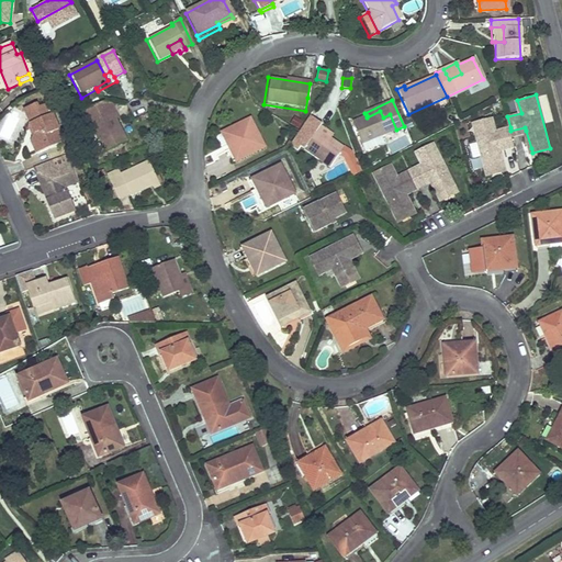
[(111,132),(104,120),(114,114),(110,105),(103,104),(85,114),(105,154),(126,143),(119,127),(111,132)]
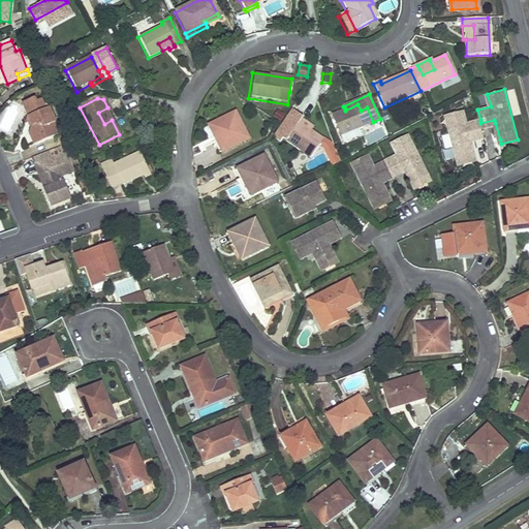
[(37,99),(25,104),(32,121),(35,128),(33,134),(32,136),(36,147),(57,138),(52,127),(58,124),(47,100),(38,103),(37,99)]
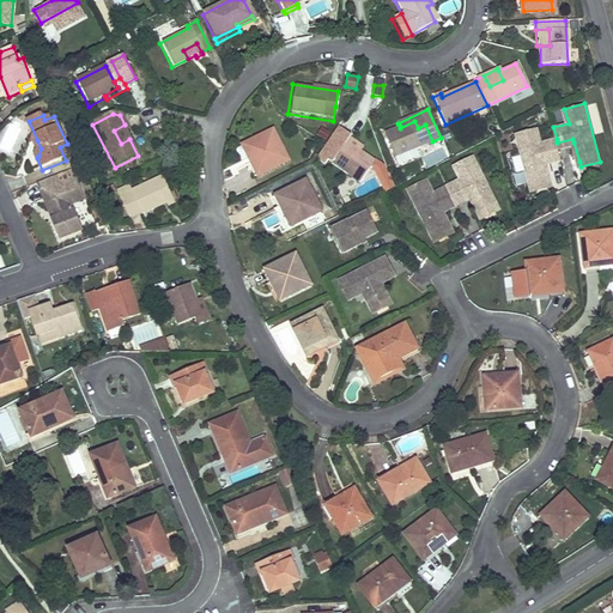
[(418,128),(414,121),(400,128),(400,126),(383,134),(395,159),(432,141),(425,125),(418,128)]
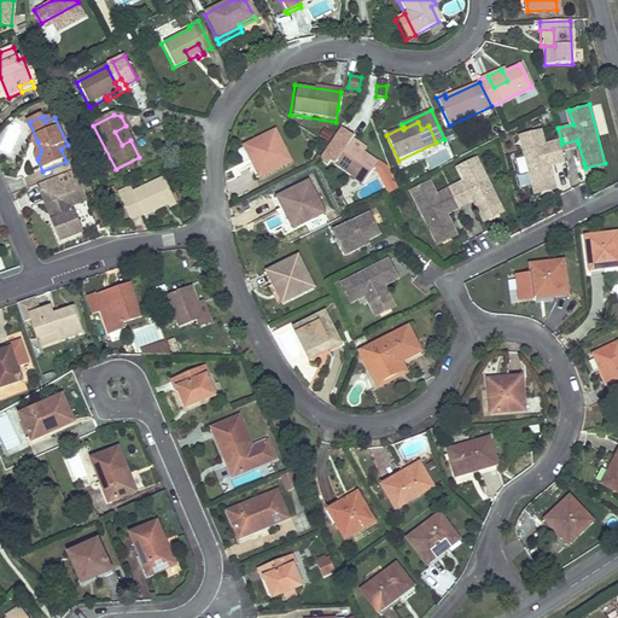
[(127,134),(129,133),(126,126),(115,132),(122,145),(130,140),(127,134)]
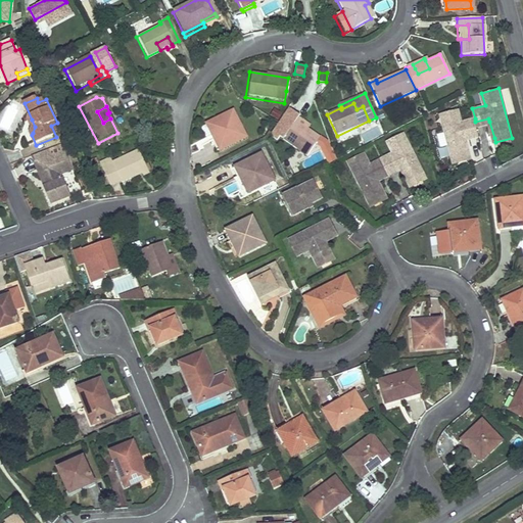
[(459,109),(442,113),(454,158),(471,153),(467,138),(466,134),(478,131),(476,125),(475,122),(475,119),(462,122),(459,109)]
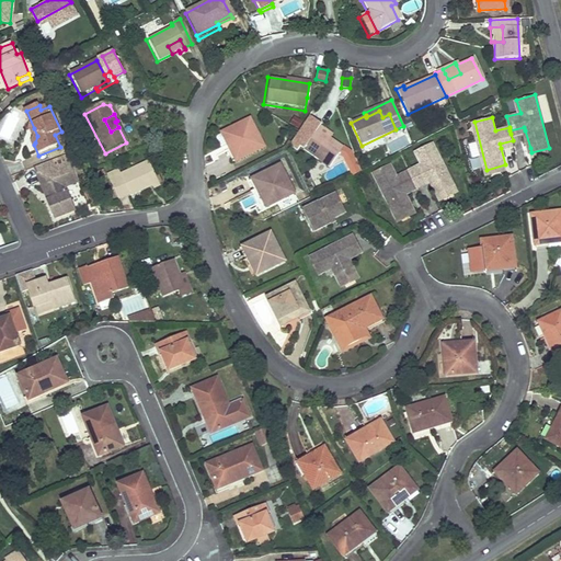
[(235,163),(249,156),(262,148),(248,121),(222,134),(230,149),(228,151),(235,163)]
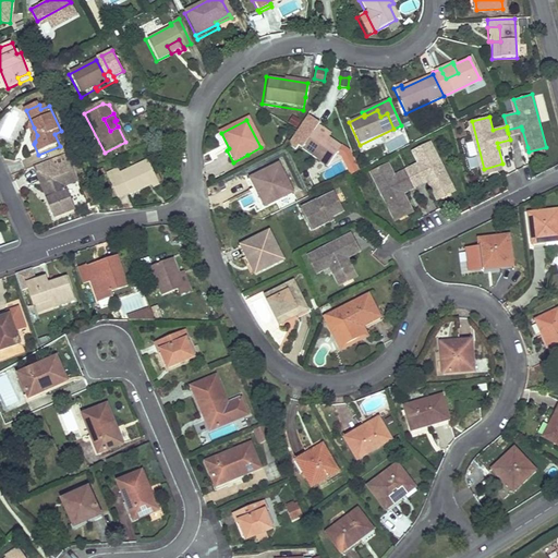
[(327,137),(328,136),(329,134),(313,122),(305,133),(311,136),(315,131),(326,138),(327,137)]
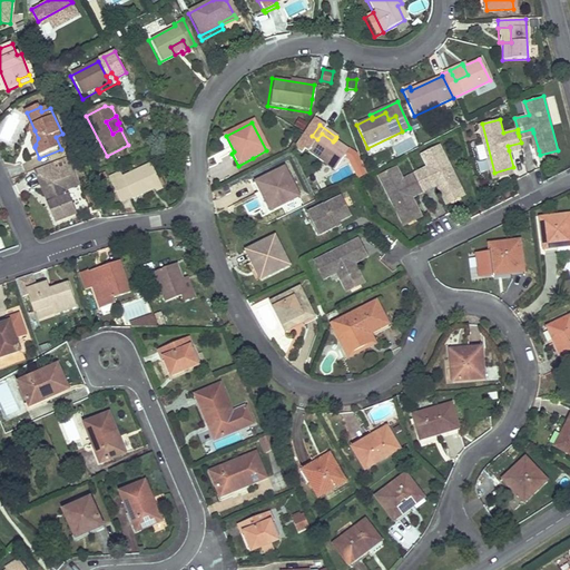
[(56,137),(61,149),(68,146),(62,134),(56,137)]
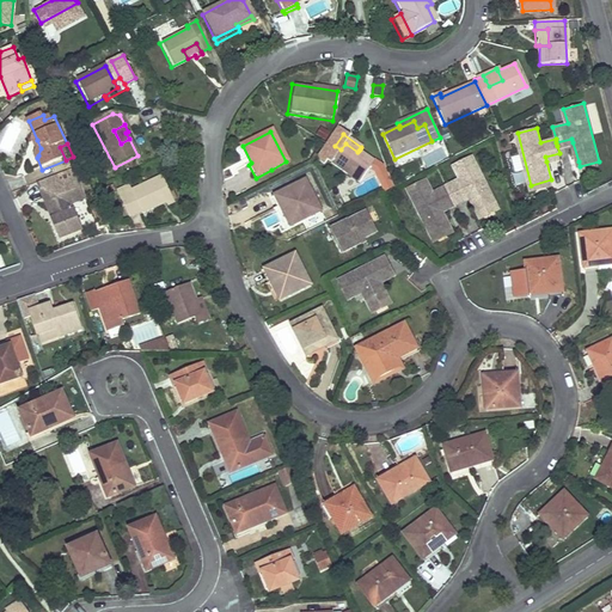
[(359,151),(357,152),(346,144),(341,150),(331,164),(359,182),(374,159),(360,150),(359,151)]
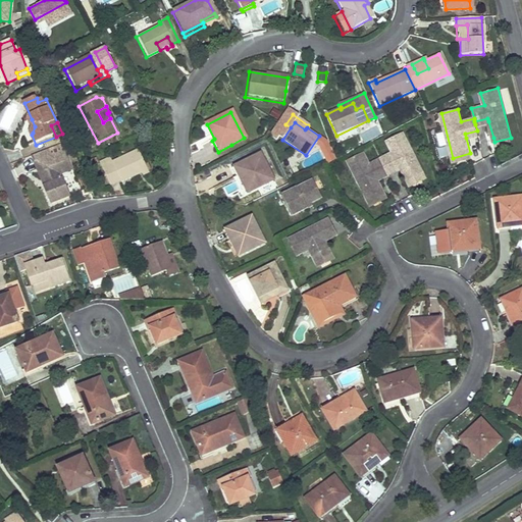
[(207,124),(204,126),(212,141),(214,139),(207,124)]
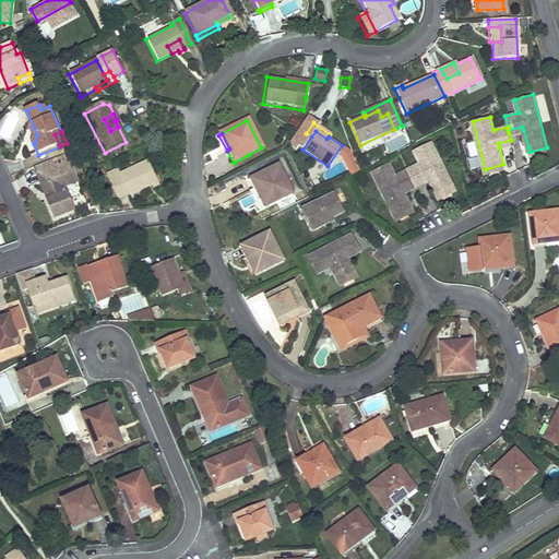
[(403,134),(389,140),(393,152),(407,146),(403,134)]
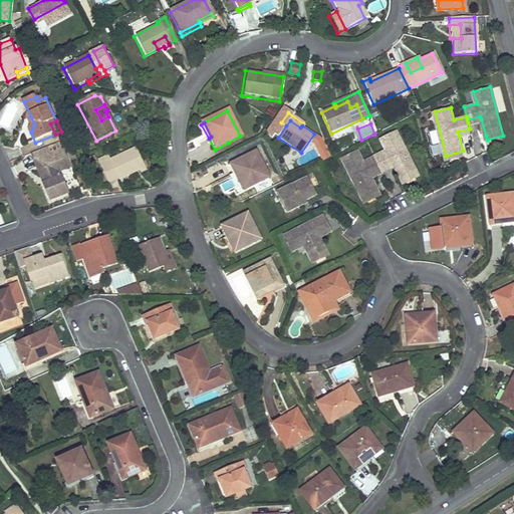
[(389,150),(376,156),(382,168),(395,162),(398,166),(404,179),(419,171),(398,131),(382,138),(389,150)]
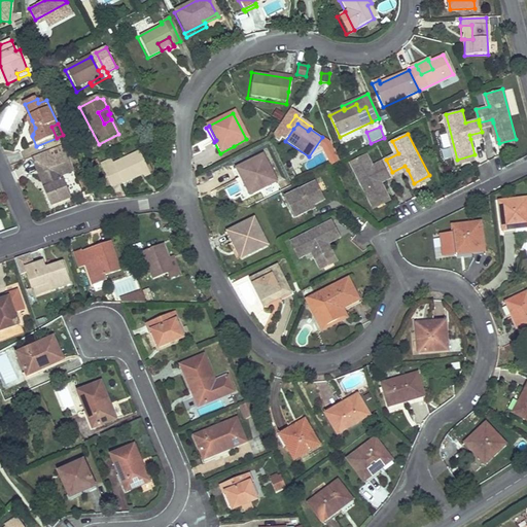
[(220,153),(214,142),(210,144),(216,155),(220,153)]
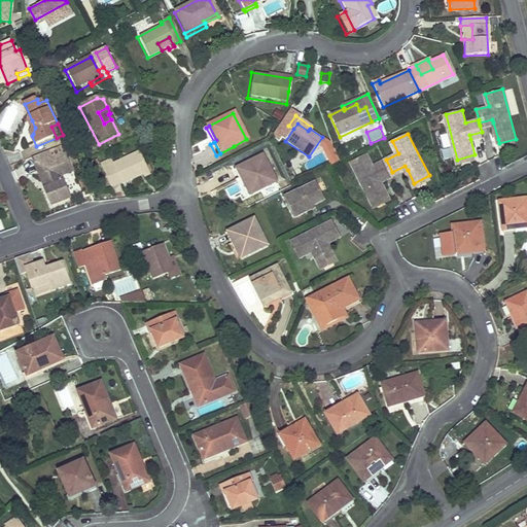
[(134,172),(147,165),(139,150),(113,165),(111,161),(100,167),(111,187),(121,182),(124,186),(138,178),(134,172)]
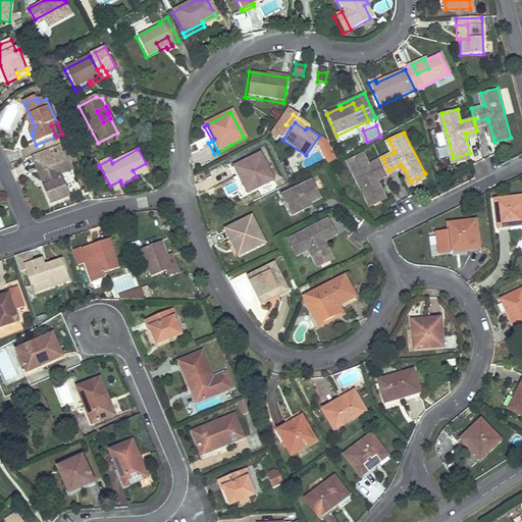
[(19,150),(8,154),(11,162),(22,158),(19,150)]
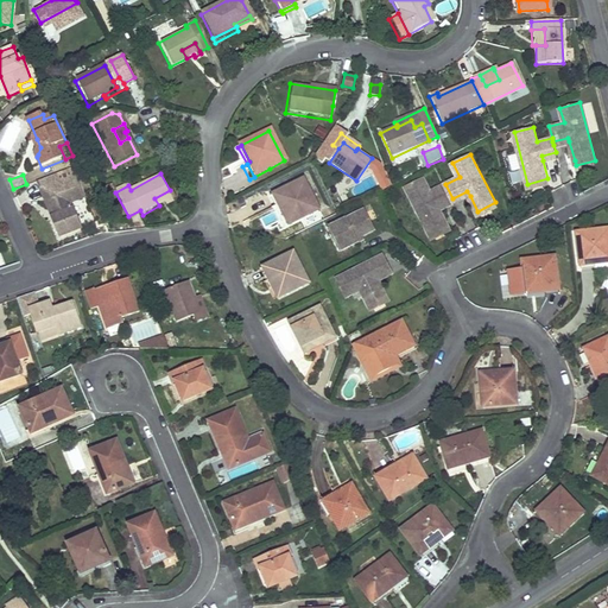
[(39,183),(54,220),(59,217),(49,190),(61,185),(57,177),(39,183)]
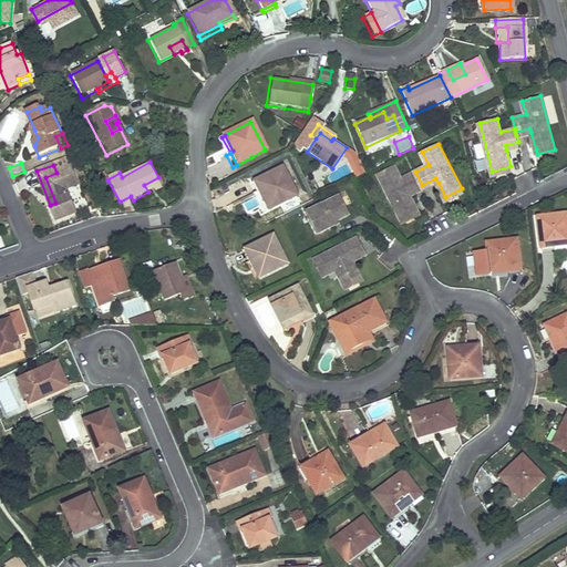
[(57,173),(45,177),(55,203),(50,205),(58,225),(79,217),(68,191),(82,186),(74,166),(57,173)]
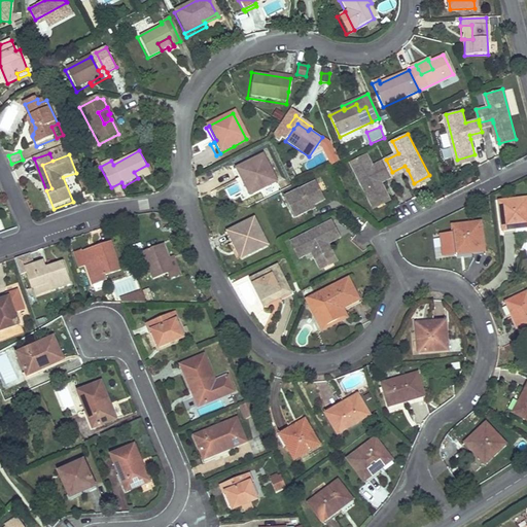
[(369,154),(353,163),(375,205),(390,196),(383,182),(381,178),(392,172),(386,160),(375,165),(369,154)]
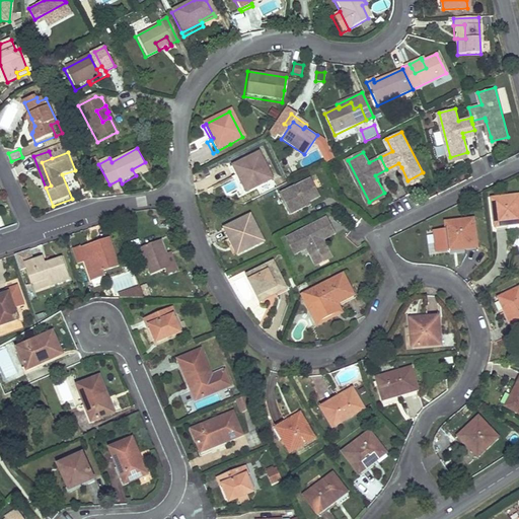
[(467,152),(450,157),(452,161),(469,157),(467,152)]
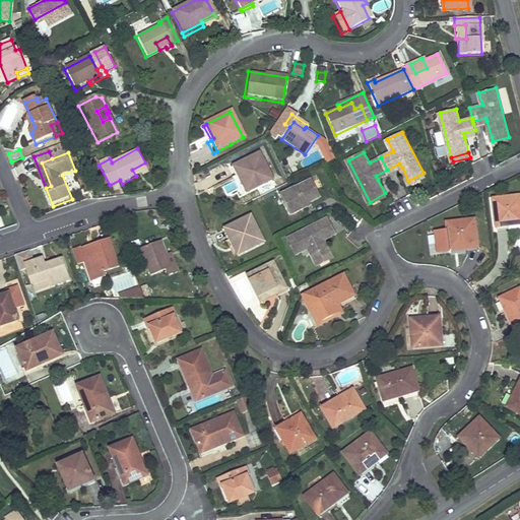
[(245,192),(258,186),(270,180),(257,153),(230,168),(235,179),(238,178),(245,192)]
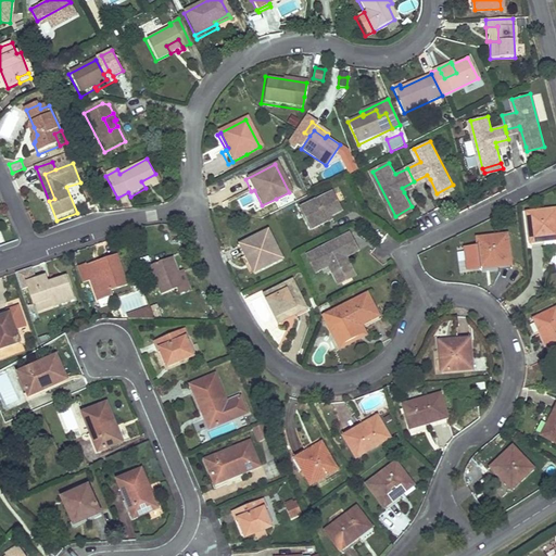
[(153,189),(160,186),(155,174),(141,181),(146,188),(151,186),(153,189)]
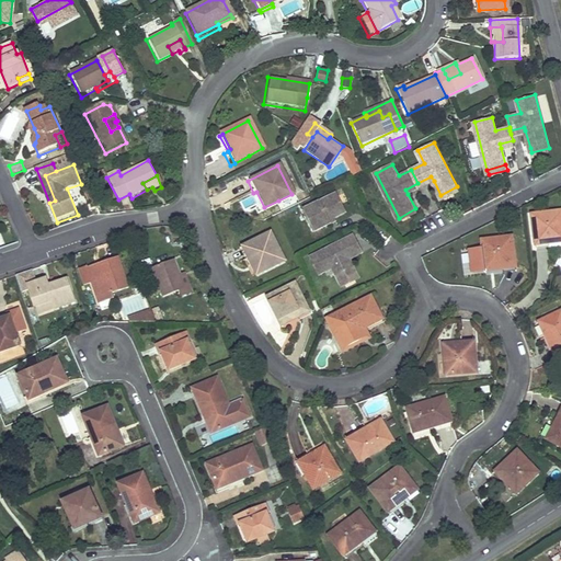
[(431,176),(418,183),(420,189),(434,181),(431,176)]
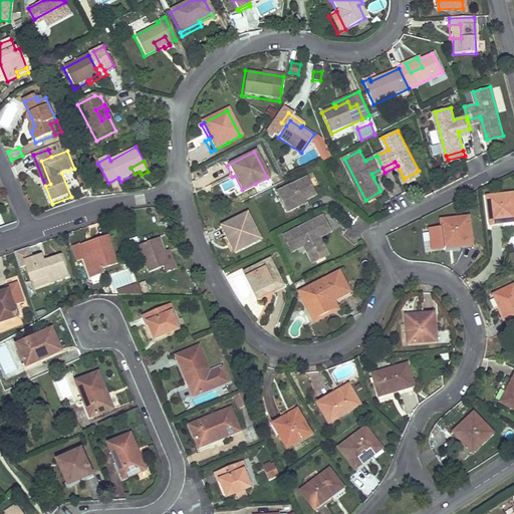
[(382,168),(371,174),(373,178),(384,173),(382,168)]
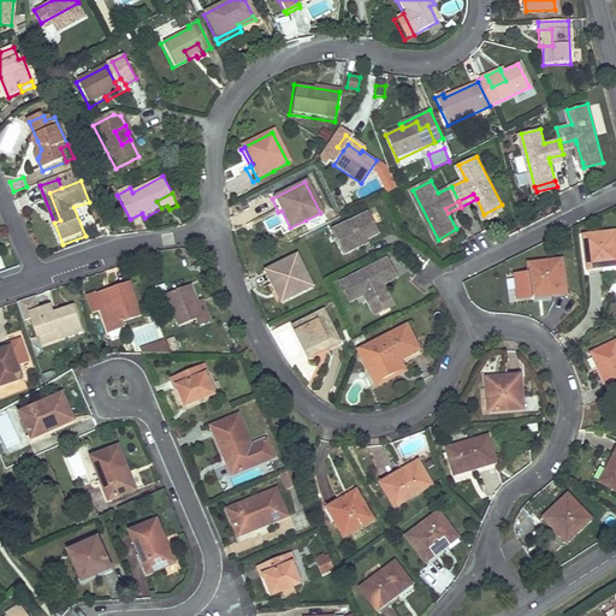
[(502,205),(484,214),(486,219),(504,209),(502,205)]
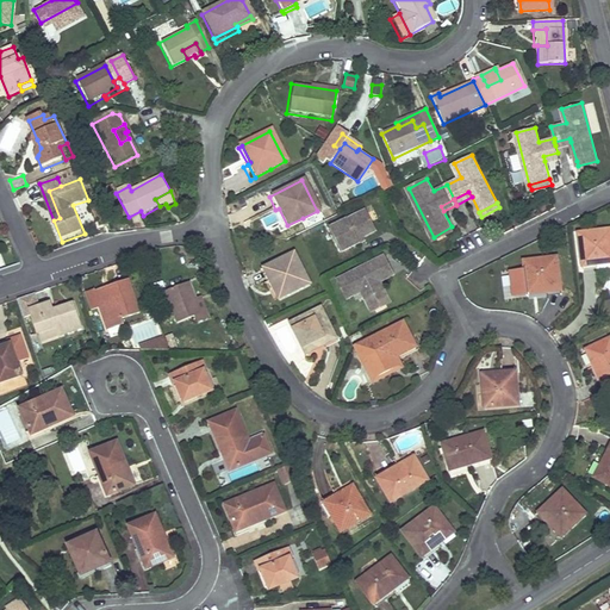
[(275,210),(284,228),(287,225),(279,209),(275,210)]
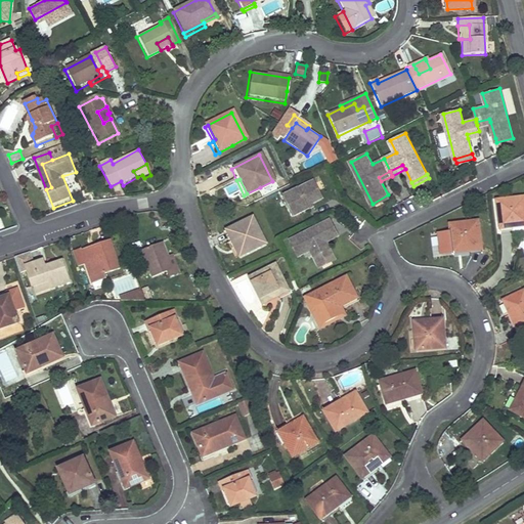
[(316,179),(285,195),(295,216),(310,208),(308,206),(324,197),(316,179)]
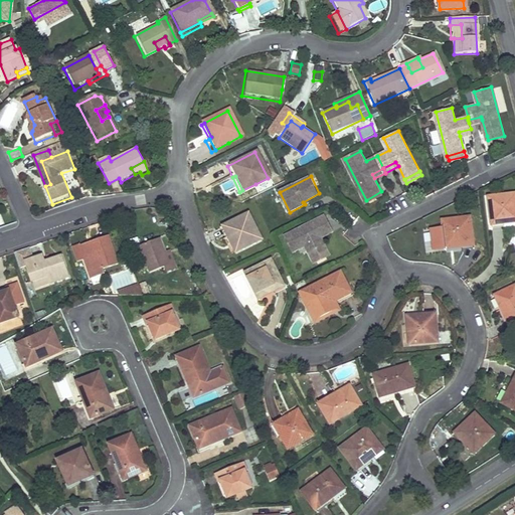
[(381,191),(366,200),(368,204),(383,195),(381,191)]
